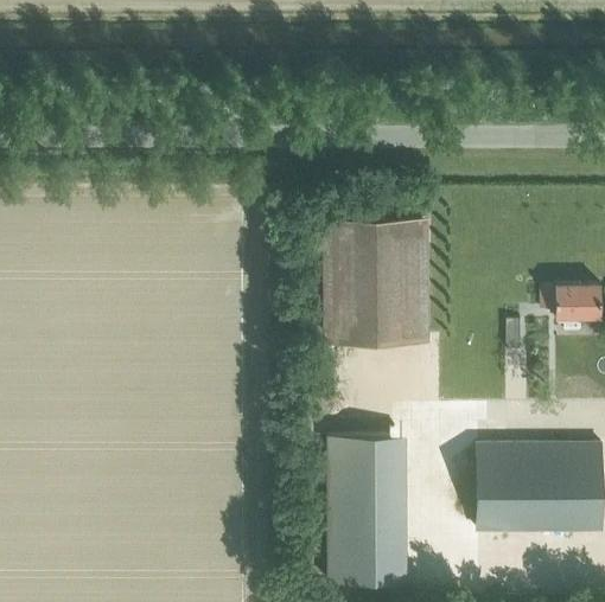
[(425,338),(424,223),(326,223),(328,339),(425,338)]
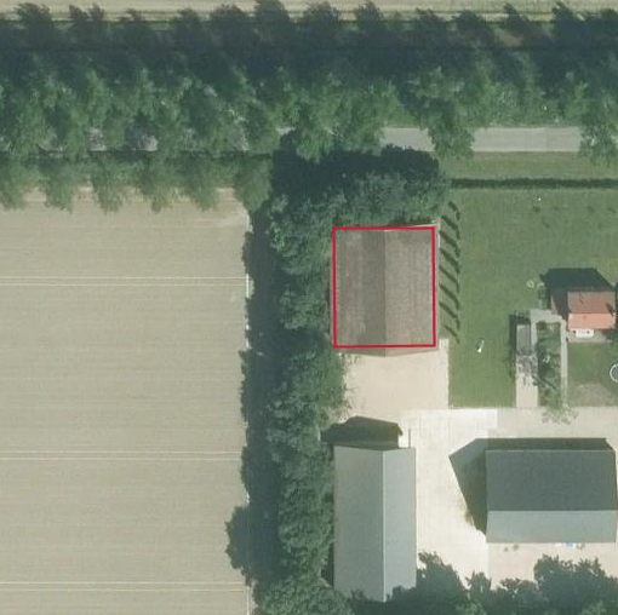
[(568,327),(614,327),(613,293),(567,293),(567,294),(553,294),(553,319),(568,319),(568,327)]
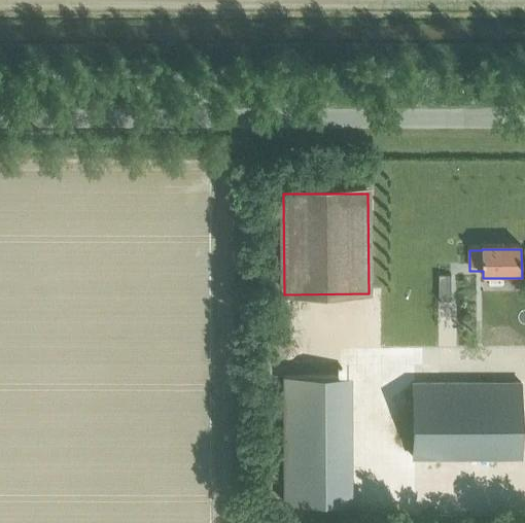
[(451,304),(452,280),(440,279),(440,304),(451,304)]
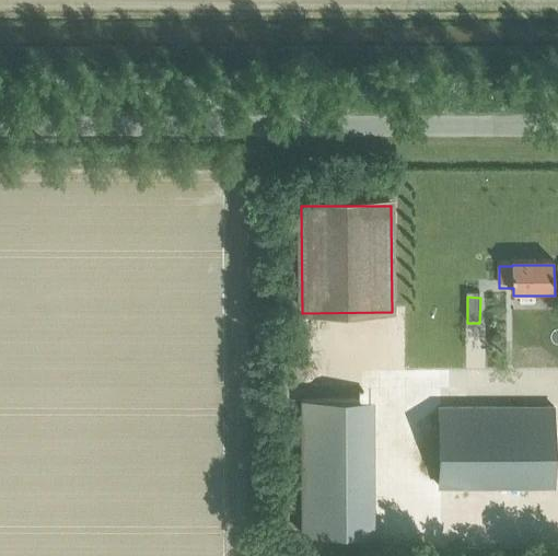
[(303,540),(374,540),(373,404),(302,405),(303,540)]
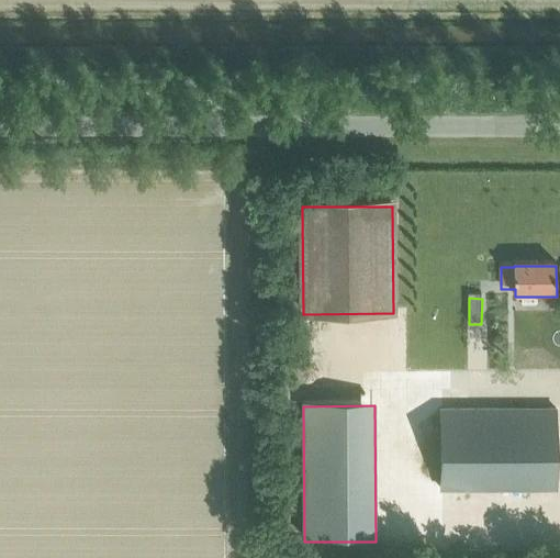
[(286,426),(286,411),(275,411),(275,426),(286,426)]
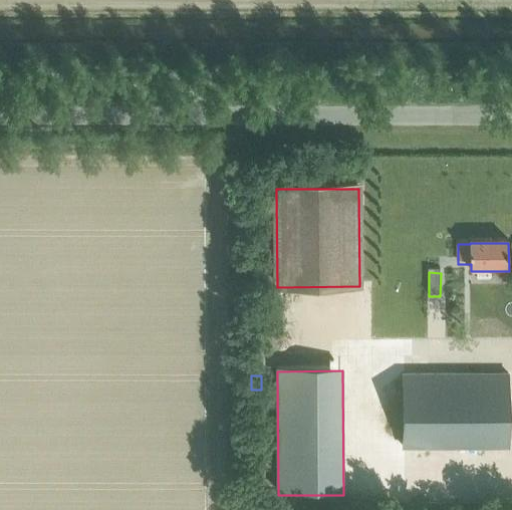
[(509,376),(404,377),(404,450),(510,450),(509,376)]
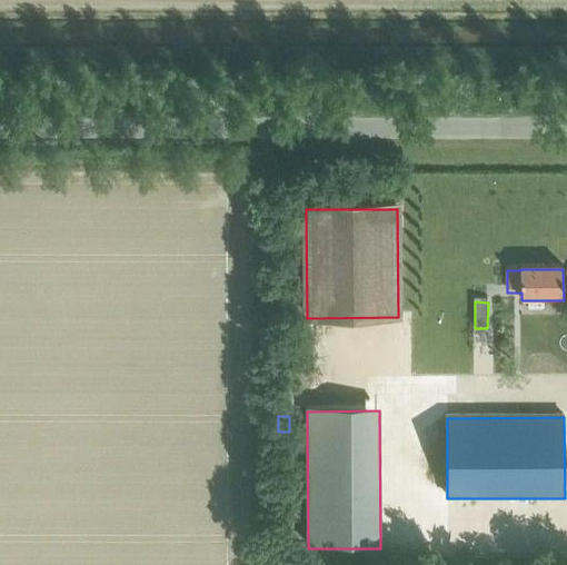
All buildings are outlined.
